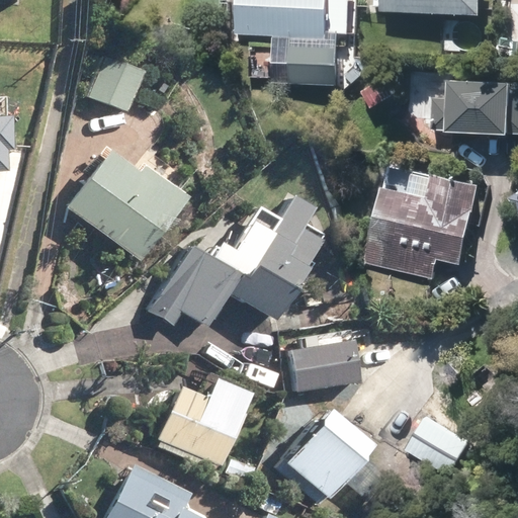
[(200,0),(200,6),(226,8),(227,0),(200,0)]
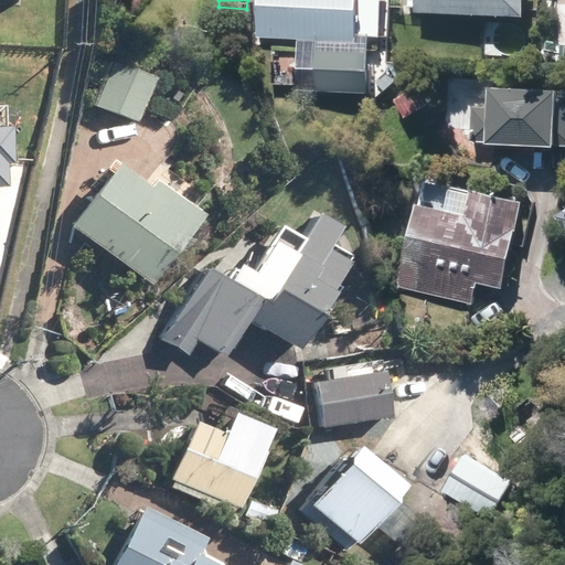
[(265,0),(264,34),(306,36),(306,39),(384,43),(386,0),(265,0)]
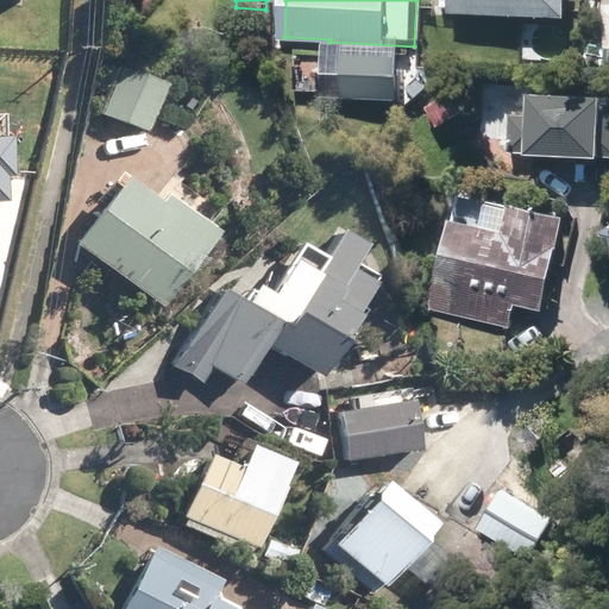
[(457,0),(458,8),(579,13),(579,0),(457,0)]
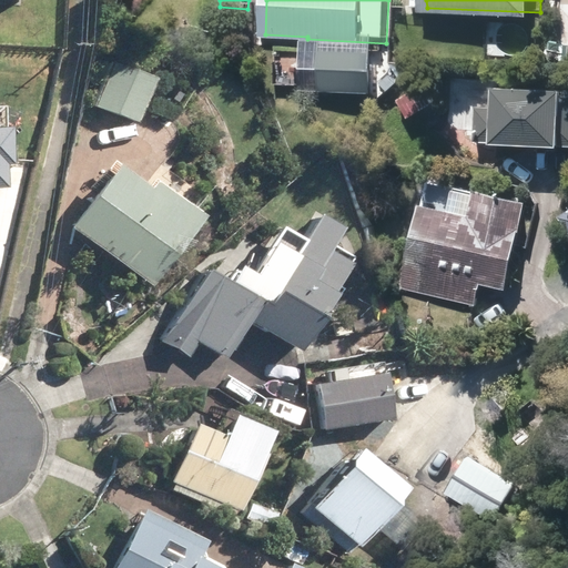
[(115,60),(98,101),(143,120),(161,79),(115,60)]
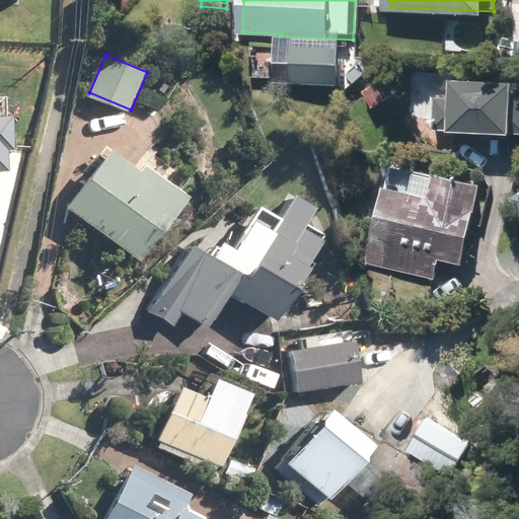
[(440,93),(439,125),(518,128),(518,77),(465,76),(464,94),(440,93)]
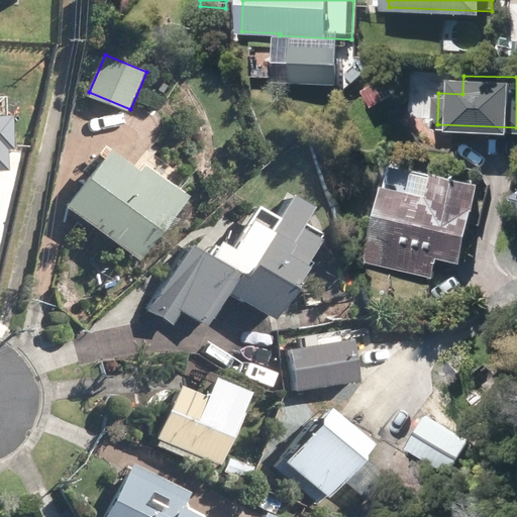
[(392,79),(370,92),(377,106),(400,94),(392,79)]
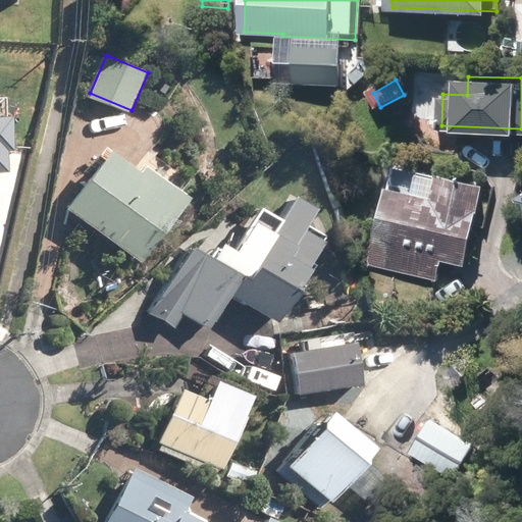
[(66,207),(140,263),(190,200),(146,166),(142,173),(111,149),(66,207)]
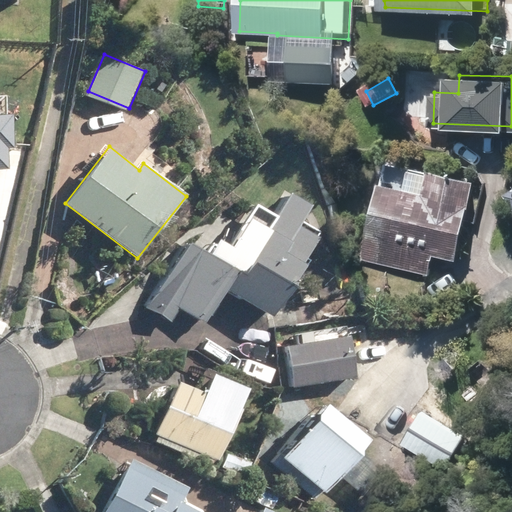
[(366,258),(432,273),(437,253),(464,260),(482,181),(435,170),(428,195),(383,183),(366,258)]
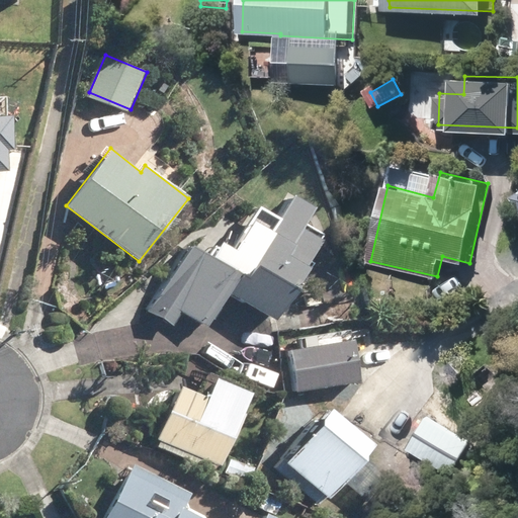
[(272,318),(321,239),(284,216),(244,276),(193,243),(149,311),(172,326),(183,310),(206,326),(230,290),(272,318)]
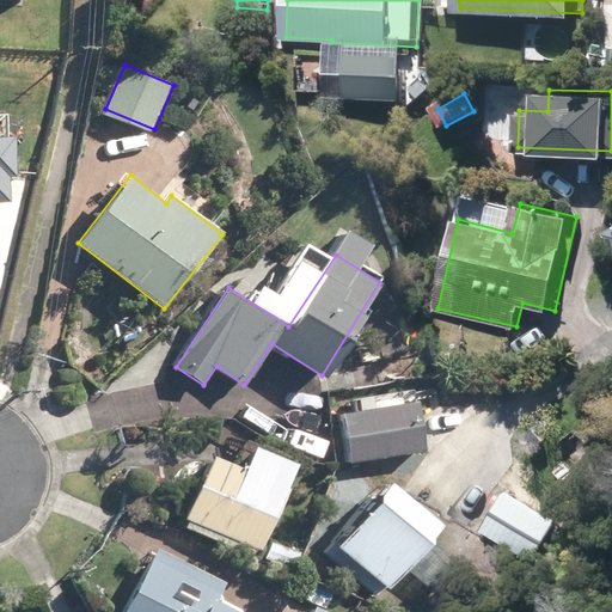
[(418,401),(343,412),(350,461),(426,451),(418,401)]
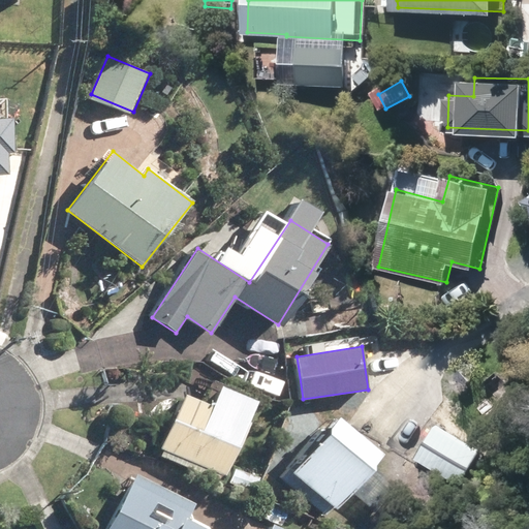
[(161,454),(217,477),(219,471),(226,474),(257,401),(220,386),(212,407),(183,395),(161,446),(164,447),(161,454)]
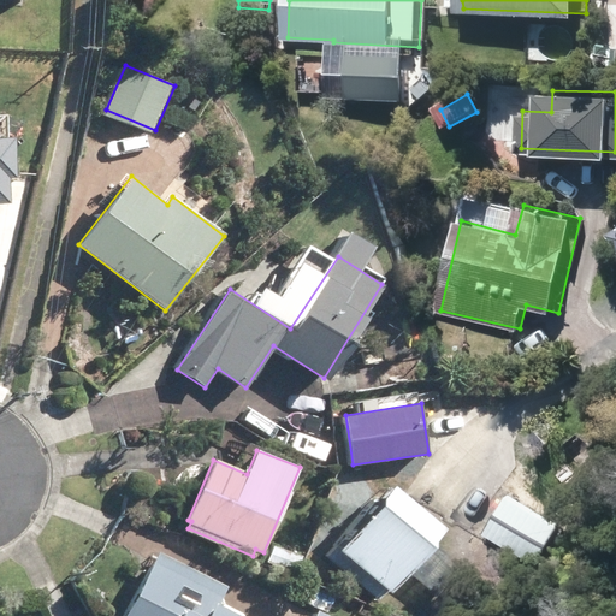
[(397,486),(342,550),(390,592),(409,572),(439,597),(463,568),(433,543),(445,528),(397,486)]
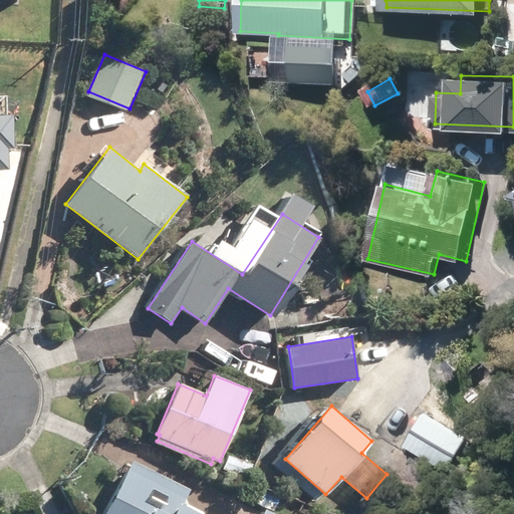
[(247,463),(228,456),(223,469),(242,477),(247,463)]
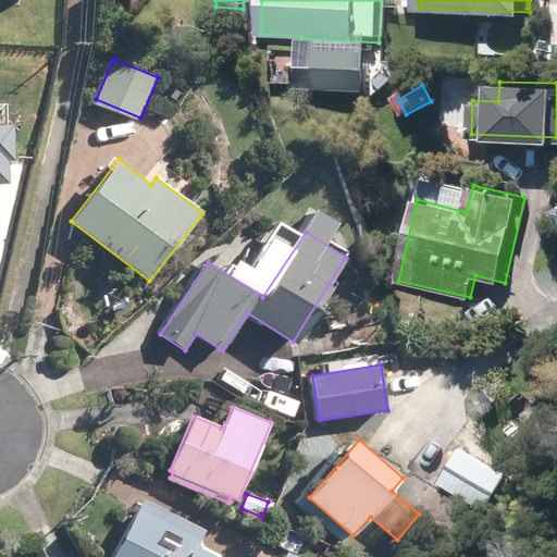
[(189,556),(205,532),(145,499),(112,556),(189,556)]
